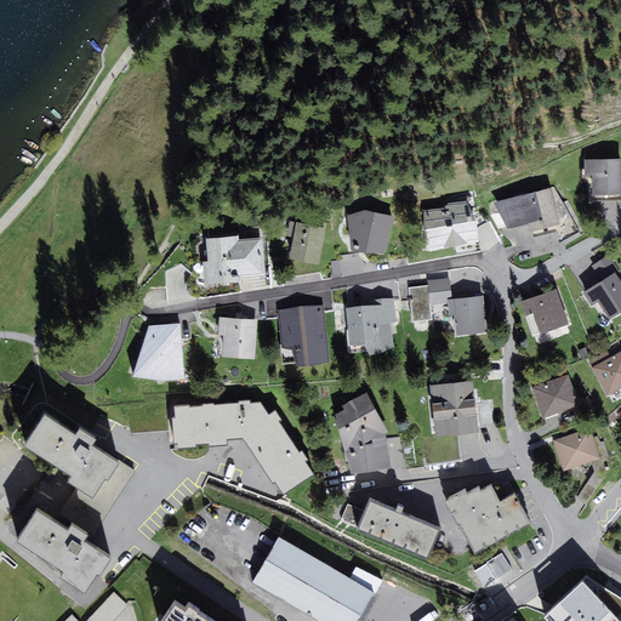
[(620,194),(620,159),(586,161),(586,178),(594,177),(596,195),(600,195),(620,194)]
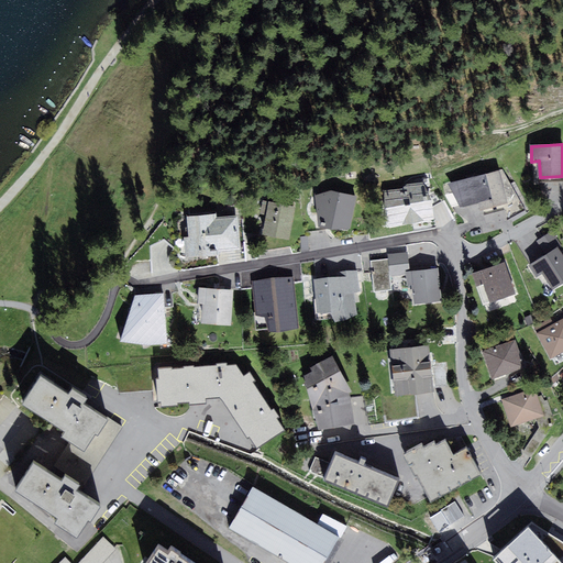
[(508,200),(499,168),(448,181),(461,205),(478,200),(479,207),(494,203),(508,200)]
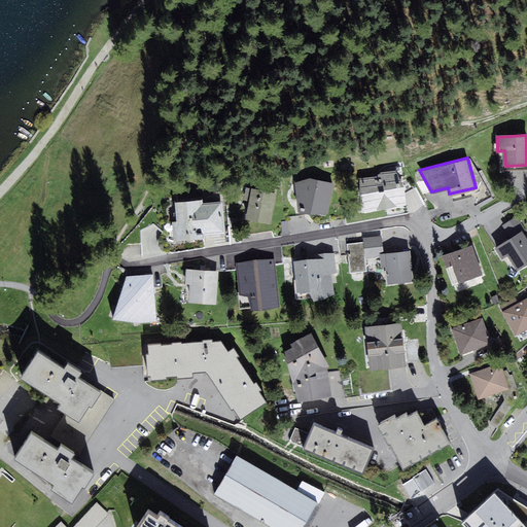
[(362,209),(407,203),(405,183),(395,169),(381,171),(376,175),(360,177),(362,209)]
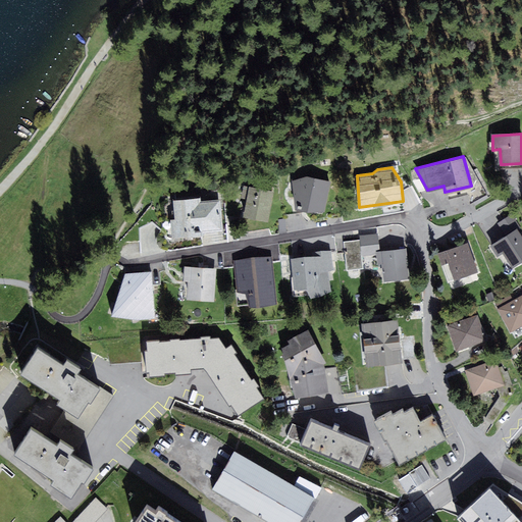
[(307,174),(292,179),(296,207),(299,207),(323,212),(331,179),(307,174)]
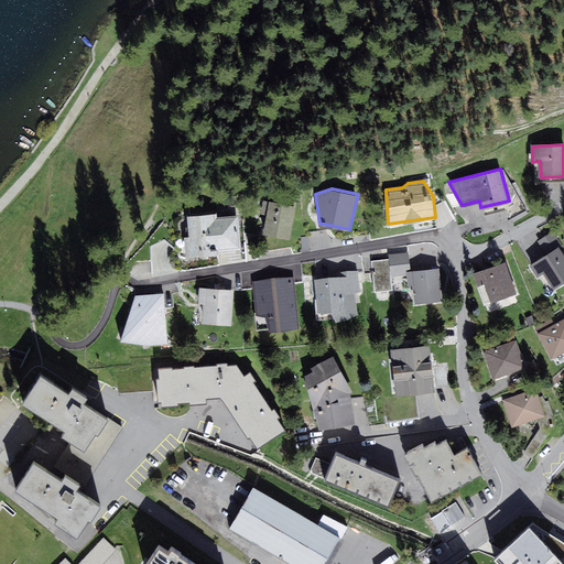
[(291,243),(296,209),(271,205),(266,239),(291,243)]
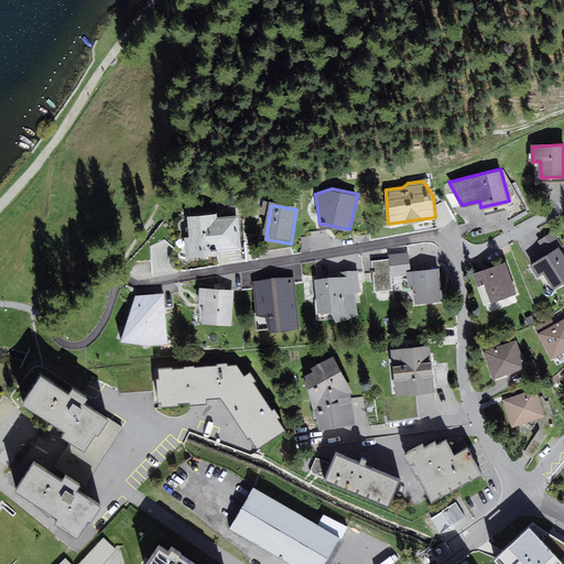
[(241,247),(238,214),(217,216),(217,212),(187,214),(190,234),(184,235),(185,256),(220,252),(220,249),(241,247)]
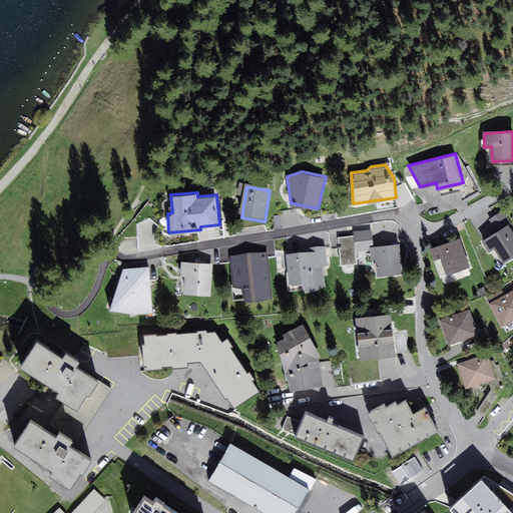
[(512,258),(512,231),(509,226),(491,237),(483,243),(490,254),(496,250),(504,264),(512,258)]
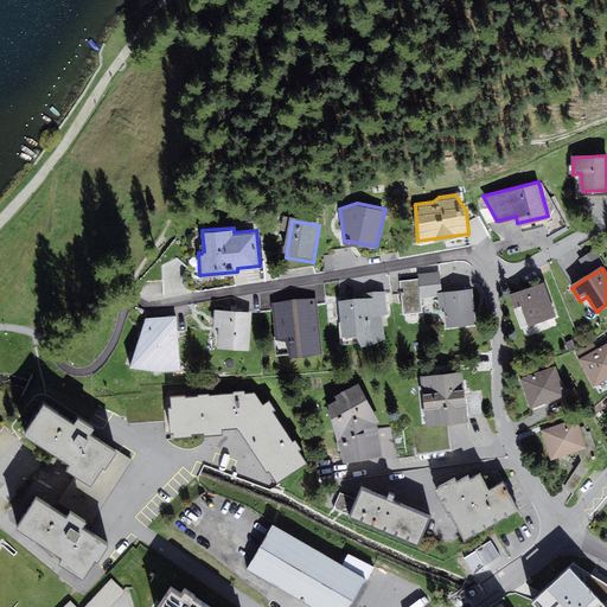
[(441,274),(419,276),(420,281),(421,299),(438,298),(438,294),(443,294),(441,274)]
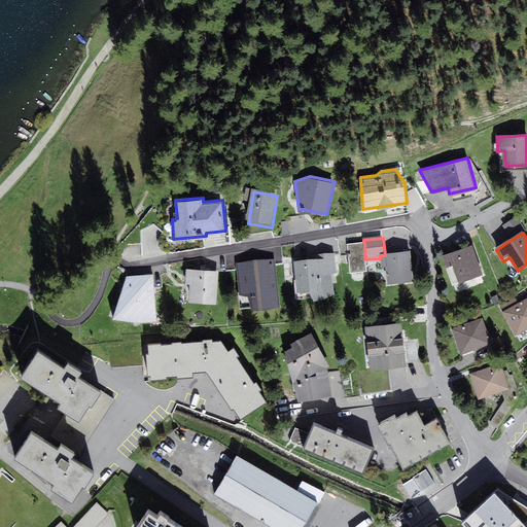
[(364,244),(348,245),(350,274),(366,273),(365,259),(364,244)]
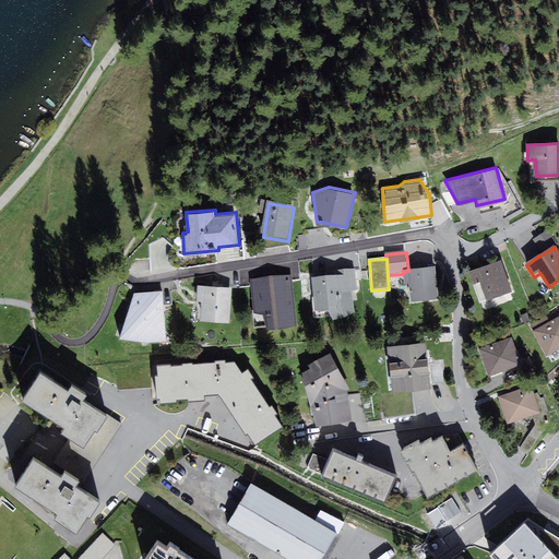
[(513,294),(502,261),(487,266),(471,272),(475,285),(483,282),(489,301),(513,294)]
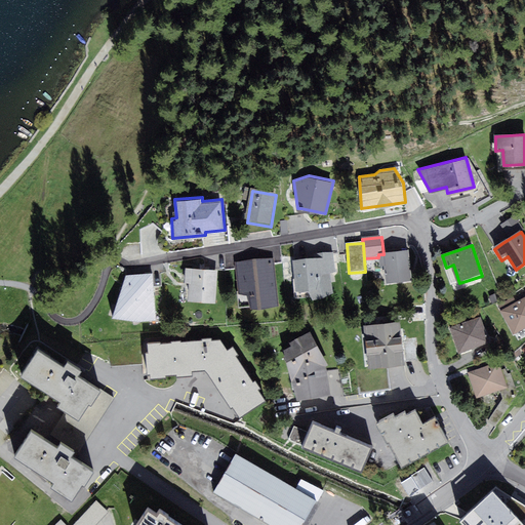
[(314,255),(292,258),(296,288),(308,288),(313,298),(333,291),(330,271),(336,271),(333,250),(314,252),(314,255)]
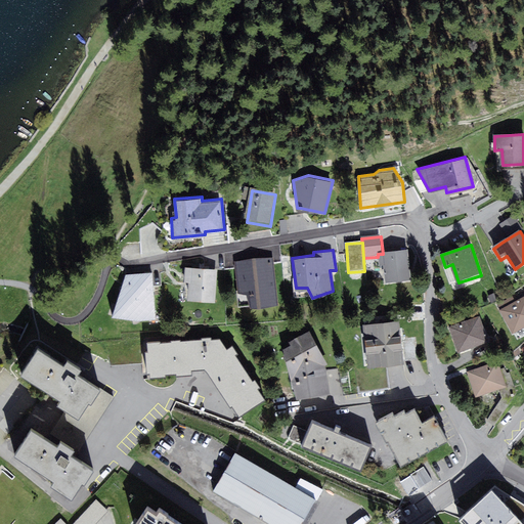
[(387,284),(411,281),(408,252),(383,254),(378,254),(378,257),(379,265),(386,264),(387,284)]
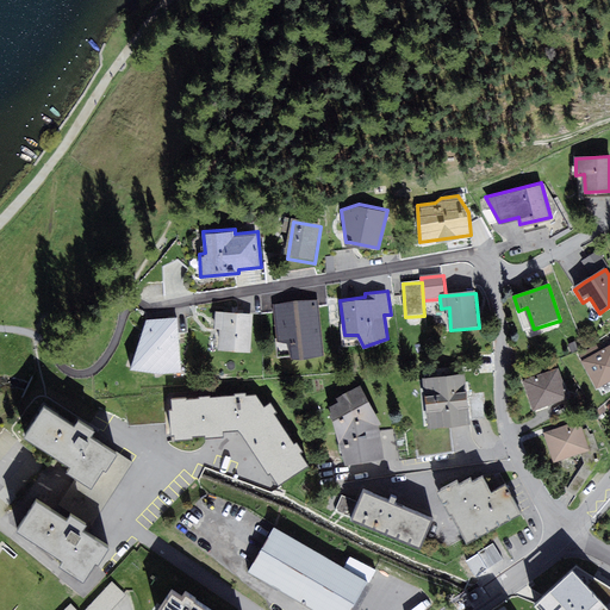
[(254,311),(216,309),(215,327),(219,327),(218,347),(250,349),(254,311)]
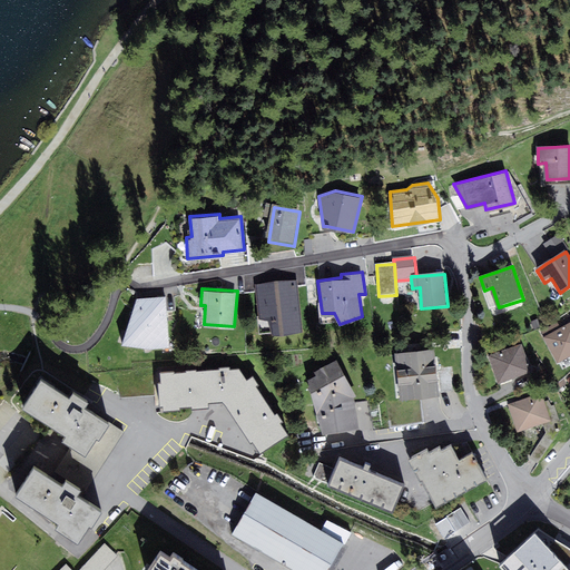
[(169,346),(166,295),(137,297),(121,343),(149,346),(169,346)]
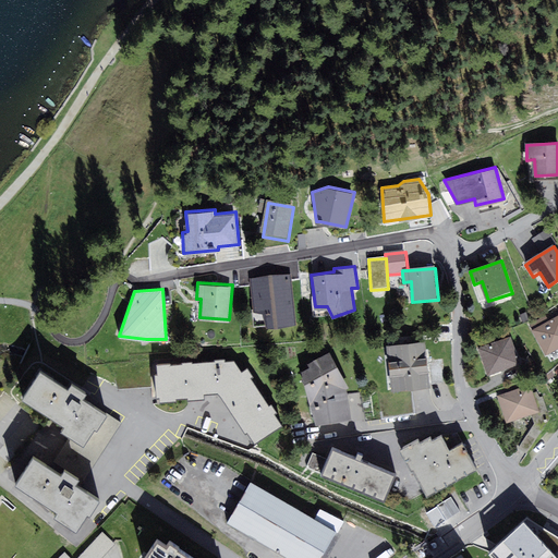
[(268,324),(294,322),(292,294),(258,298),(258,307),(267,306),(268,324)]
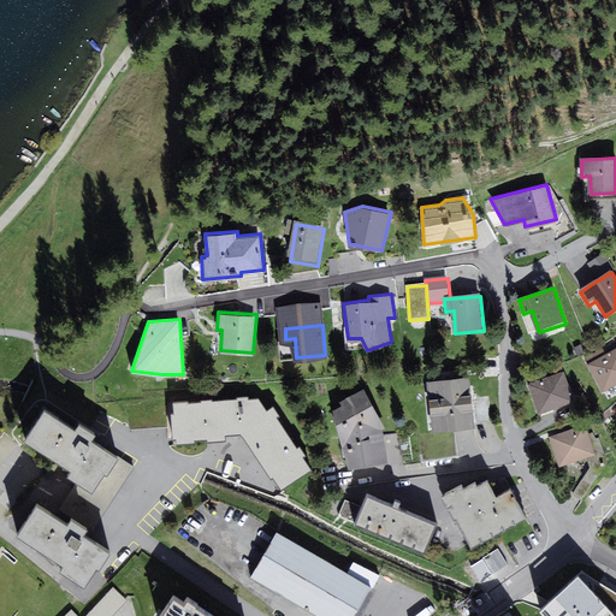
[(615,349),(588,365),(603,392),(615,385),(615,349)]
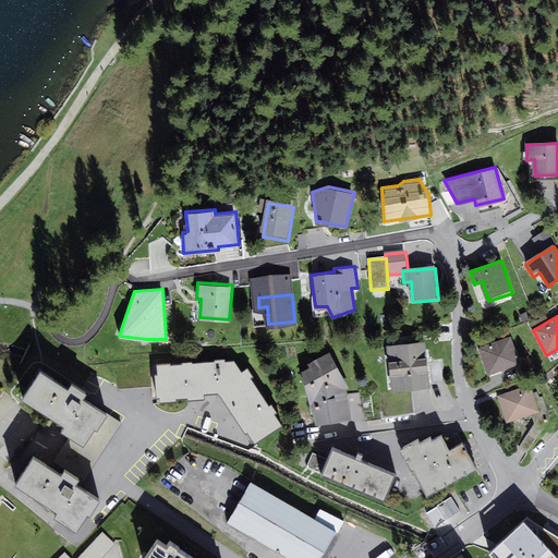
[(511,337),(478,348),(487,375),(520,363),(511,337)]
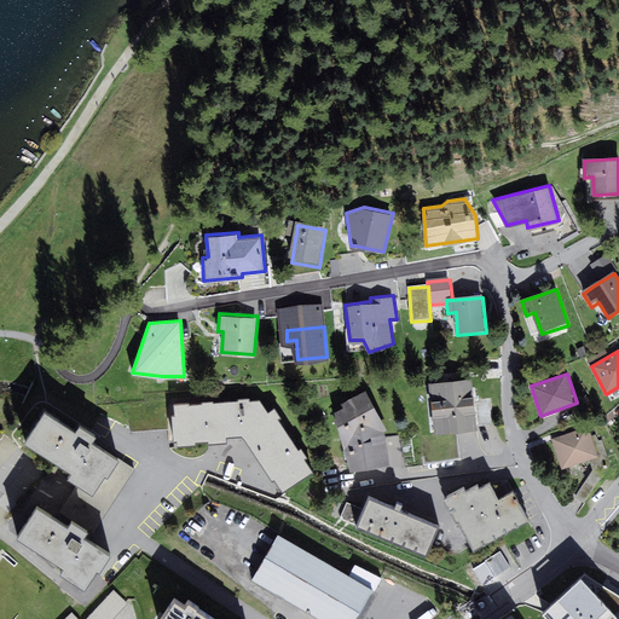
[(472,380),(429,383),(434,431),(476,427),(472,380)]
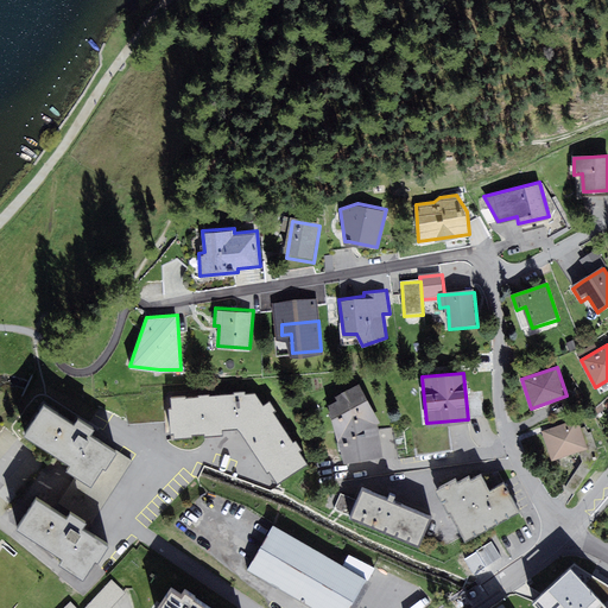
[(343,442),(346,461),(381,456),(378,424),(381,423),(359,384),(328,401),(339,442),(343,442)]
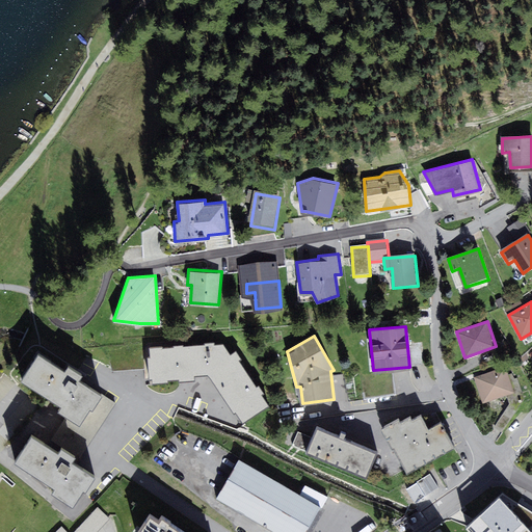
[(170,344),(151,345),(151,378),(208,373),(235,407),(246,421),(270,407),(224,342),(170,344)]
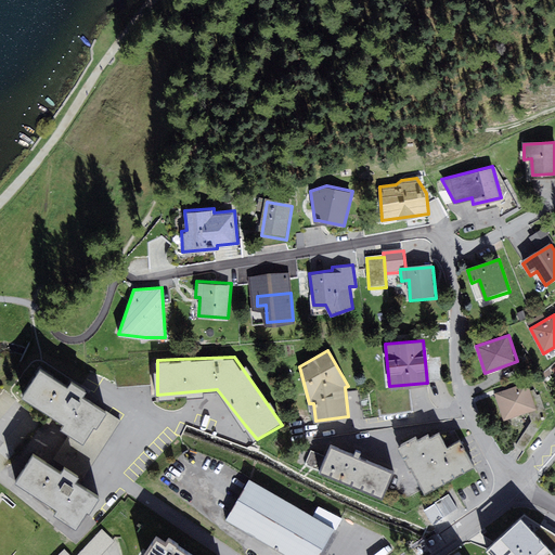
[(106,410),(40,366),(22,394),(63,421),(60,426),(84,441),(95,425),(97,425),(106,410)]
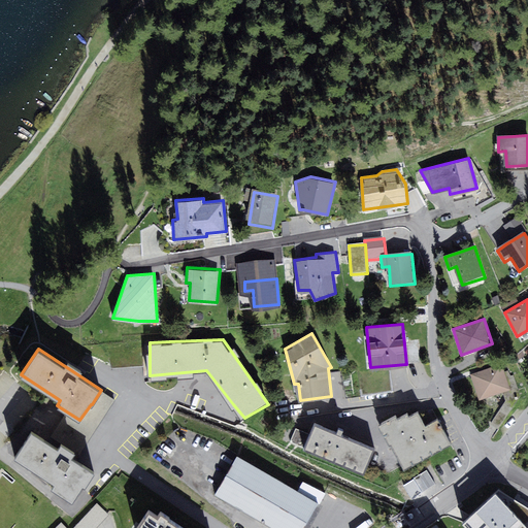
[(472,374),(481,400),(509,391),(501,365),(487,369),(472,374)]
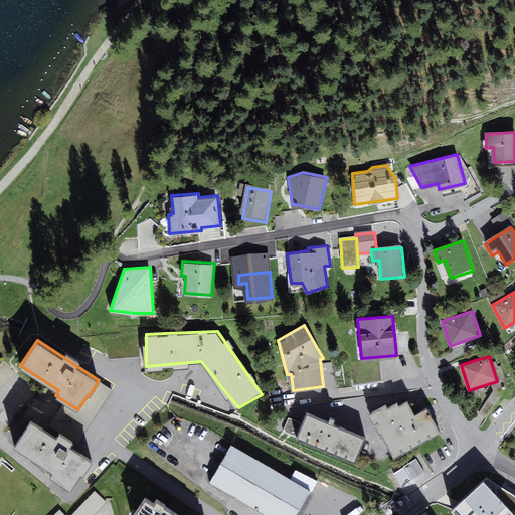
[(382,436),(395,459),(442,434),(427,409),(416,415),(408,402),(400,406),(398,402),(389,407),(387,404),(369,414),(381,437),(382,436)]
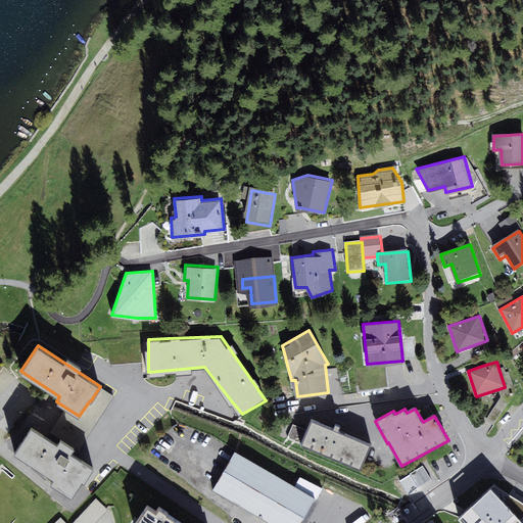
[(370,443),(312,419),(301,444),(360,468),(370,443)]
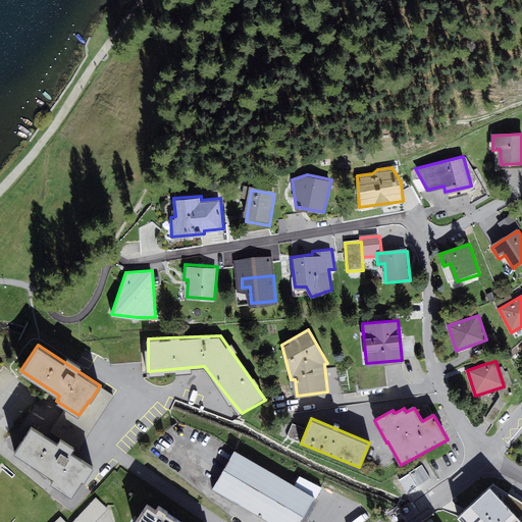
[(94,465),(32,424),(14,451),(55,477),(51,482),(71,496),(83,478),(84,479),(94,465)]
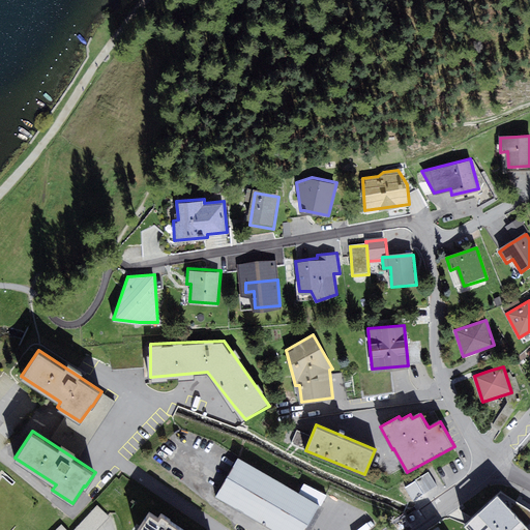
[(303,529),(319,505),(239,459),(217,495),(276,529),(303,529)]
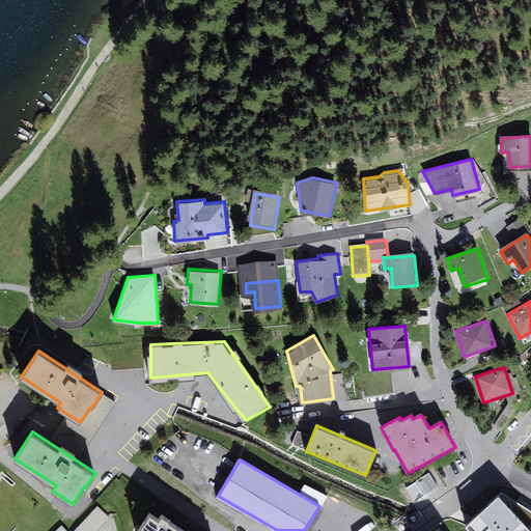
[(430,474),(417,480),(423,495),(438,488),(430,474)]
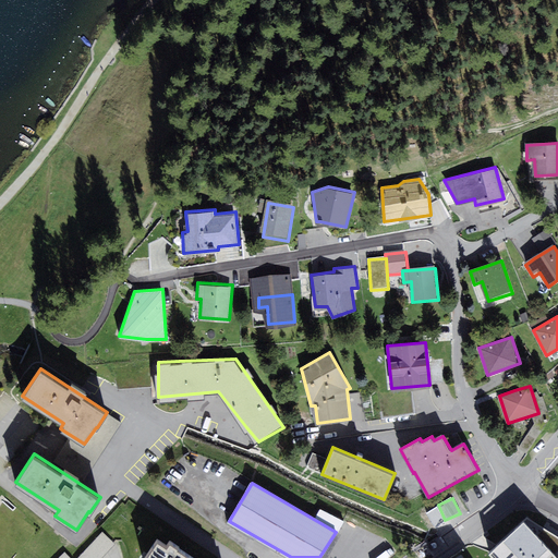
[(557,557),(557,531),(554,529),(525,512),(484,549),(492,557),(557,557)]
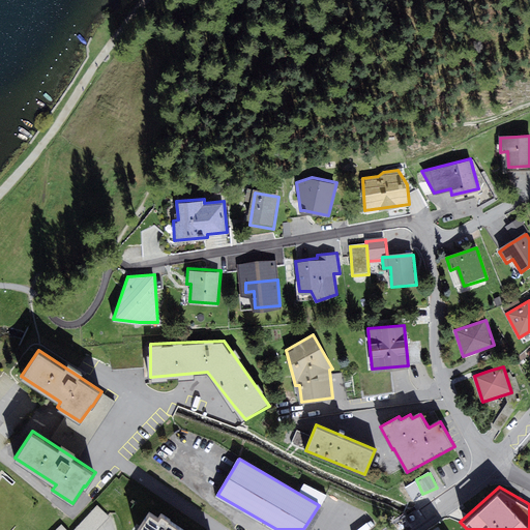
[(70,529),(72,528),(74,529),(90,529),(110,510),(97,498),(69,526),(61,518),(48,529),(70,529)]
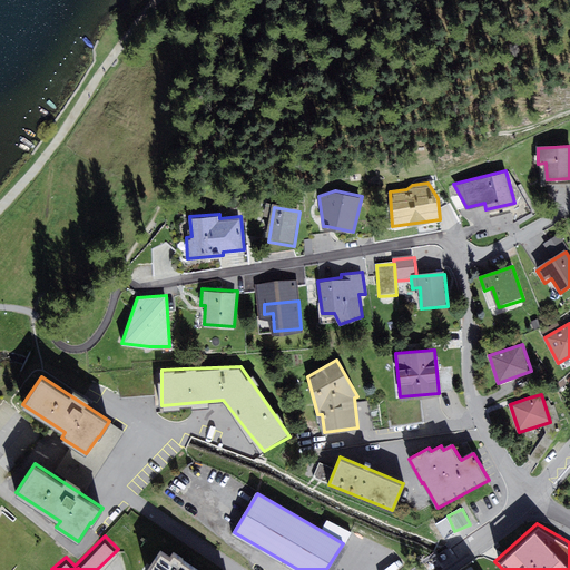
[(199,569),(161,547),(146,569),(199,569)]
